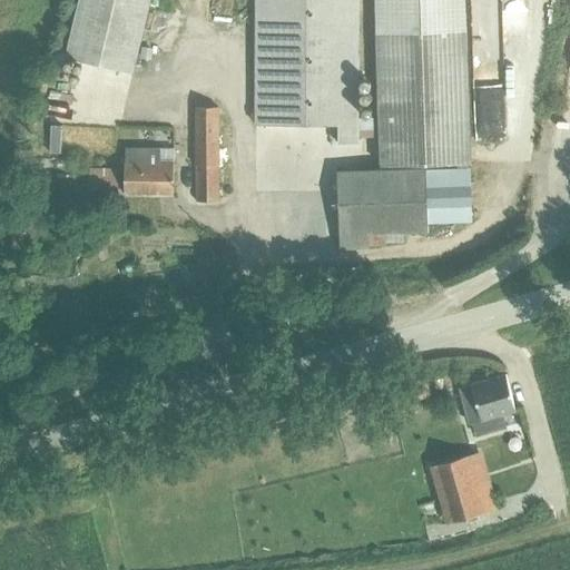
[(79,0),(66,58),(134,75),(150,0),(79,0)]
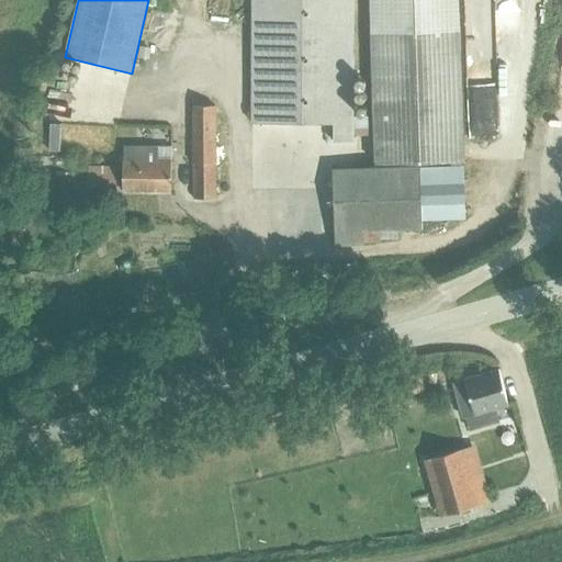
[(355,0),(253,0),(253,123),(334,124),(334,142),(353,142),(355,136),(369,136),(369,115),(355,115),(355,0)]
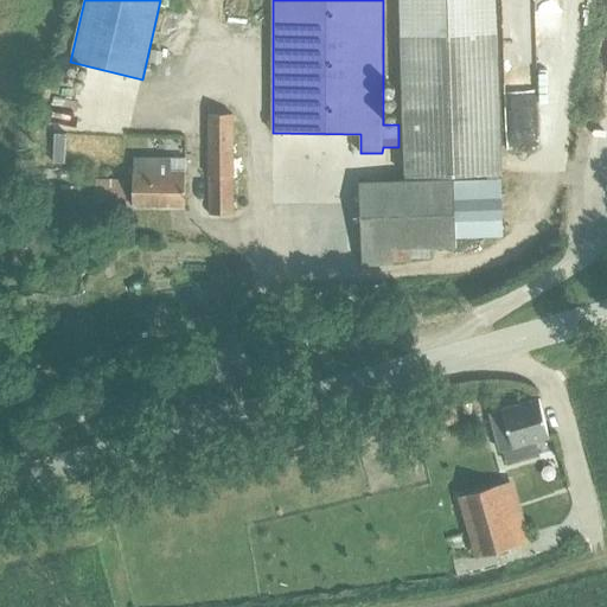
[(496,0),(400,0),(406,178),(503,174),(496,0)]
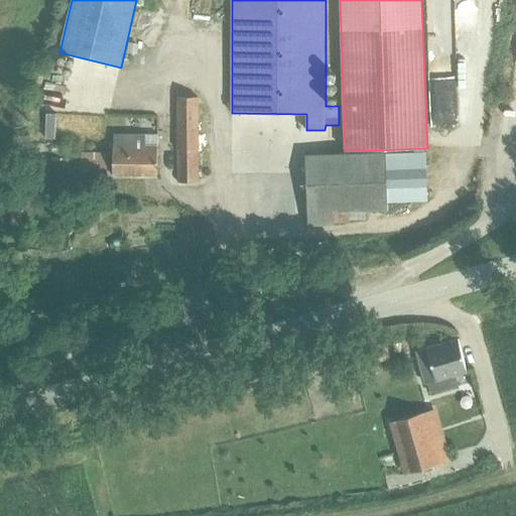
[(62,56),(61,56),(60,56),(59,56),(58,57),(57,58),(56,59),(56,60),(56,61),(56,62),(56,63),(57,65),(58,66),(59,66),(60,67),(61,67),(62,66),(63,66),(65,65),(66,63),(66,62),(66,61),(66,60),(66,58),(65,58),(63,57),(62,56)]
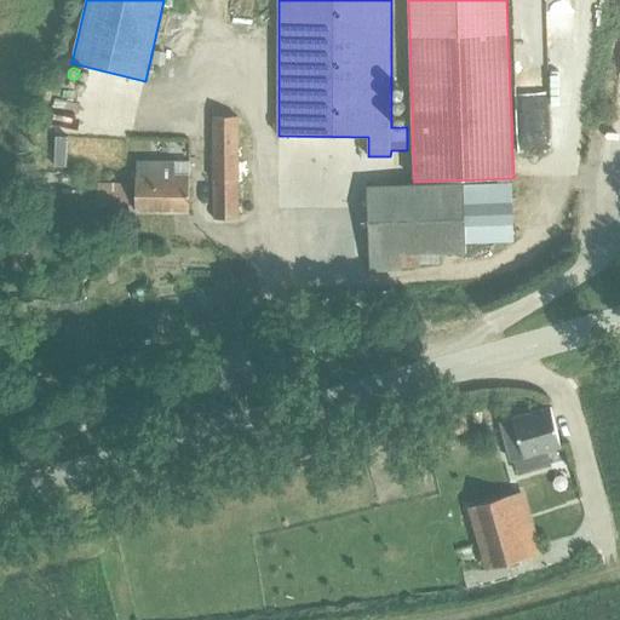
[(400,87),(399,87),(397,87),(396,87),(395,89),(394,89),(392,90),(392,91),(392,93),(392,95),(392,96),(394,97),(395,97),(396,98),(397,98),(399,98),(400,98),(401,97),(402,96),(403,95),(403,93),(403,92),(403,91),(403,90),(402,89),(401,87),(400,87)]
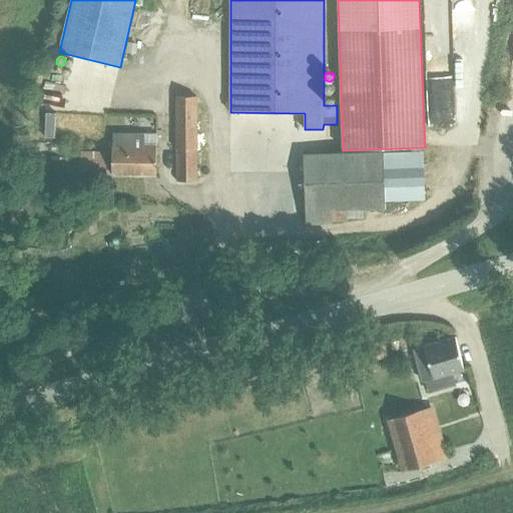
[(331,84),(330,84),(329,84),(328,85),(327,85),(326,86),(325,87),(325,88),(325,89),(325,90),(326,91),(326,92),(327,93),(328,94),(329,94),(331,94),(332,93),(333,93),(333,92),(334,91),(334,90),(335,89),(334,88),(334,87),(333,86),(332,85),(331,84)]
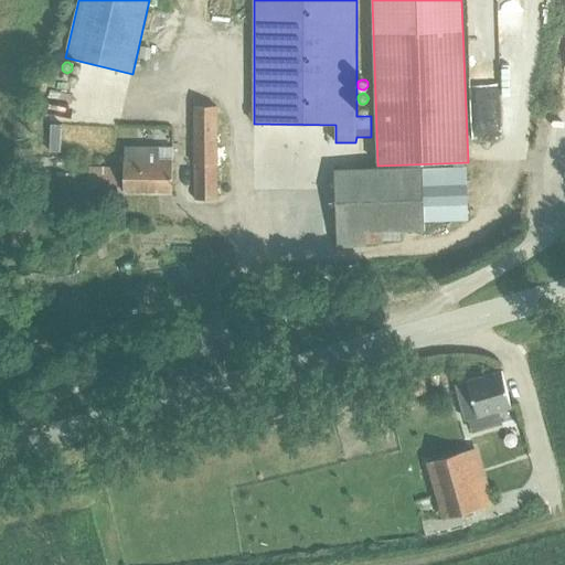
[(365,106),(364,106),(363,106),(362,106),(361,107),(360,107),(360,108),(359,110),(359,112),(359,113),(360,114),(360,115),(361,116),(362,116),(363,116),(365,116),(366,116),(368,115),(369,115),(369,114),(370,112),(370,110),(369,109),(369,108),(368,107),(366,106),(365,106)]
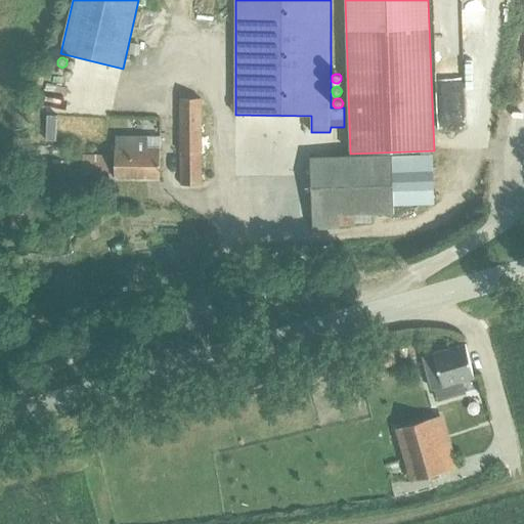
[(202,99),(180,99),(181,185),(202,185),(202,170),(212,170),(212,155),(203,155),(202,99)]
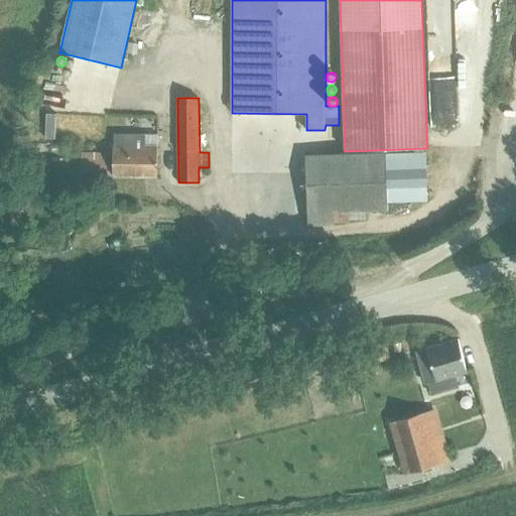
[(158,134),(114,133),(113,176),(157,176),(158,134)]
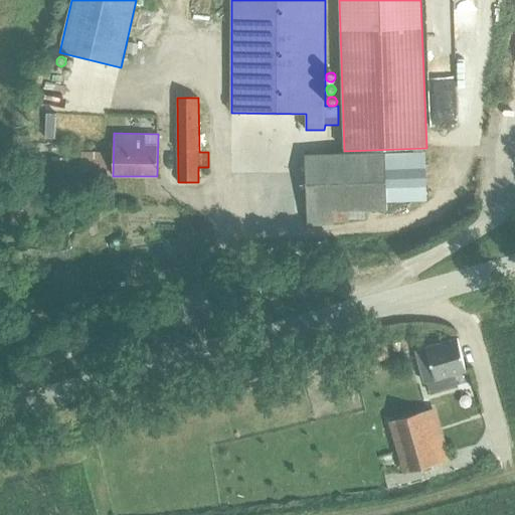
[(384,152),(386,201),(426,199),(425,151),(384,152)]
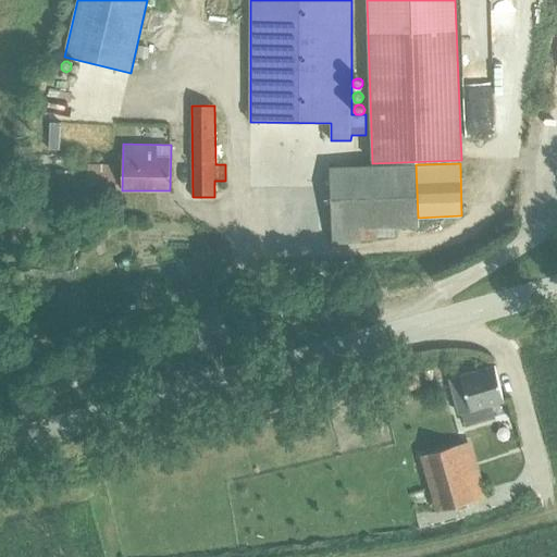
[(116,165),(89,164),(88,186),(116,186),(116,165)]
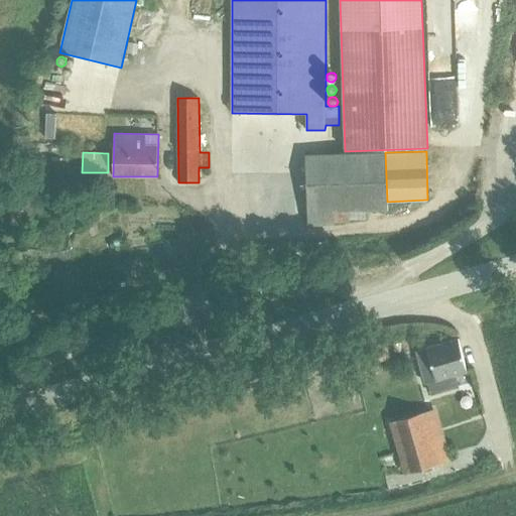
[(387,202),(385,152),(306,154),(308,226),(335,225),(335,224),(335,211),(367,210),(387,210),(387,202)]
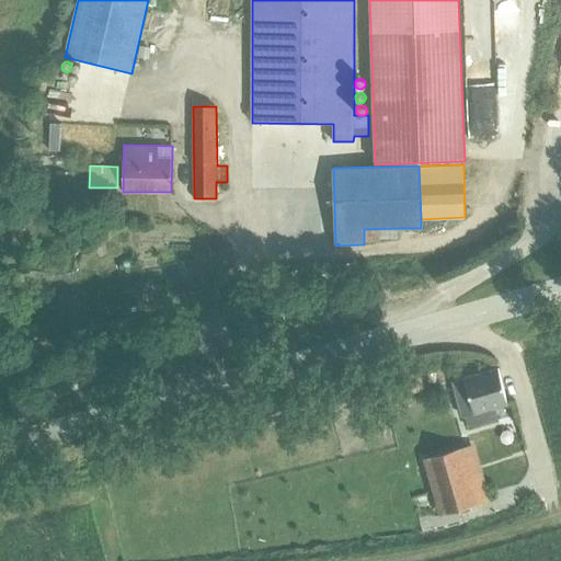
[(364,229),(364,243),(381,243),(380,239),(398,239),(398,235),(399,235),(399,228),(364,229)]
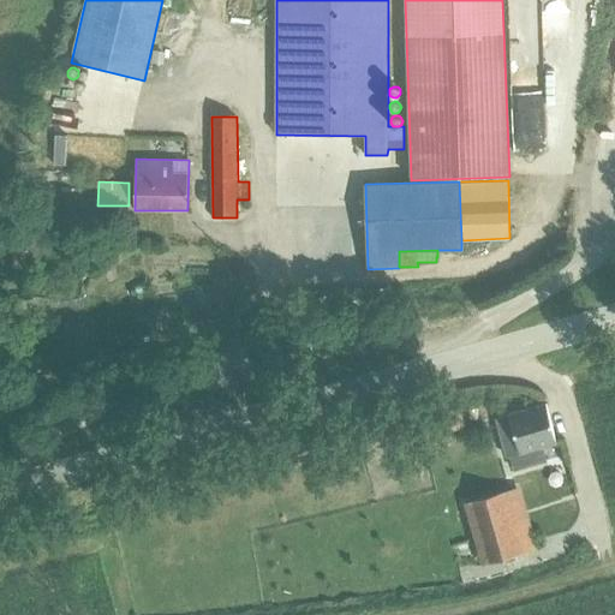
[(547,405),(497,418),(508,457),(511,457),(514,470),(548,461),(544,447),(556,443),(547,405)]
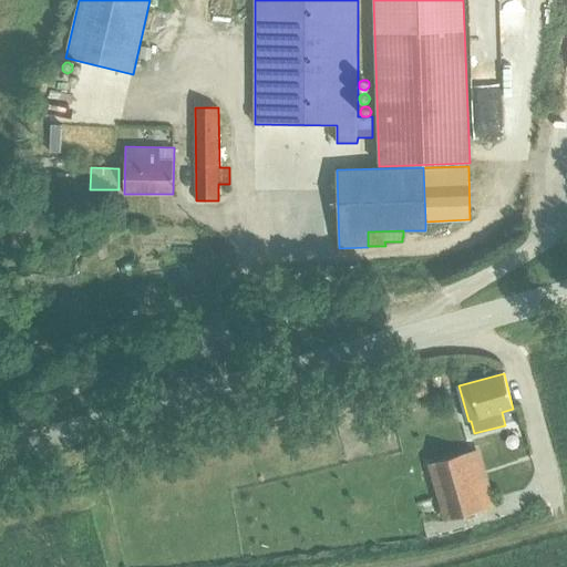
[(480,447),(428,463),(444,521),(496,505),(480,447)]
